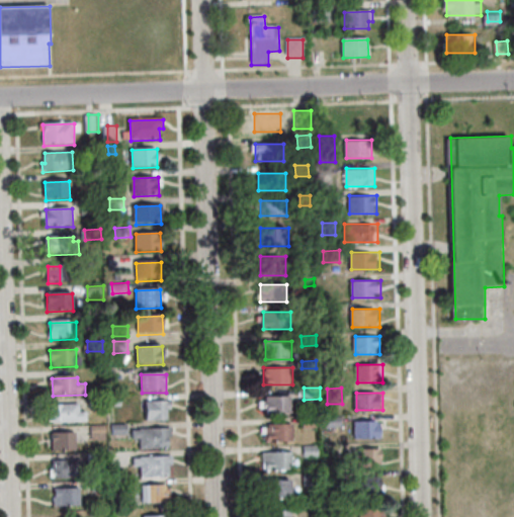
[(293,396),(263,396),(263,413),(293,413),(293,396)]
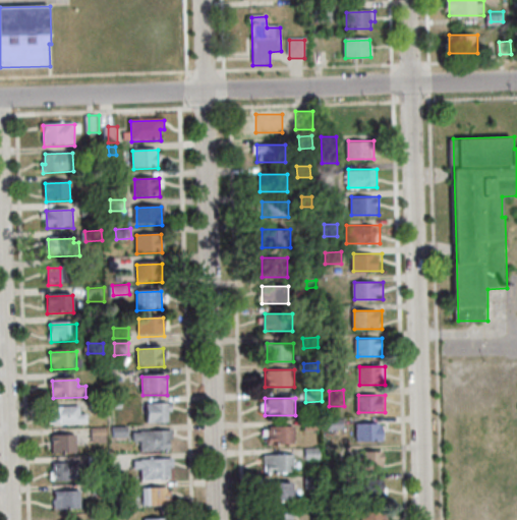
[(94,399),(94,409),(108,409),(108,399),(94,399)]
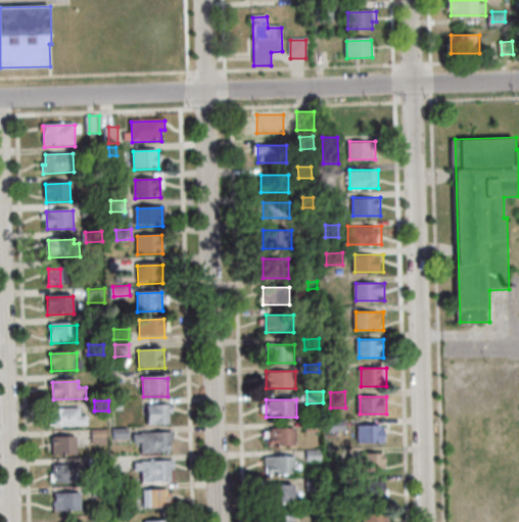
[(147,426),(173,425),(172,407),(147,408),(147,426)]
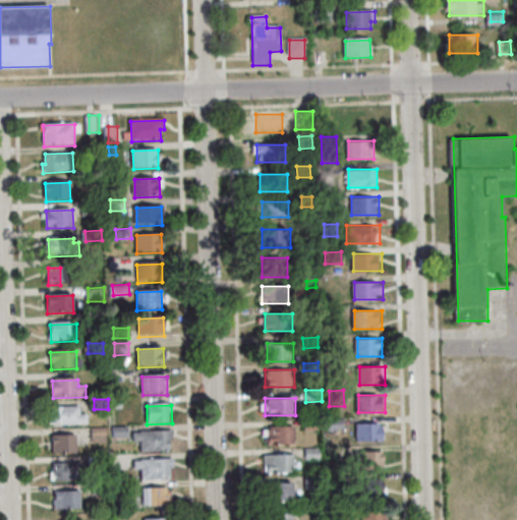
[(55,426),(88,425),(88,414),(80,415),(80,408),(54,409),(55,426)]
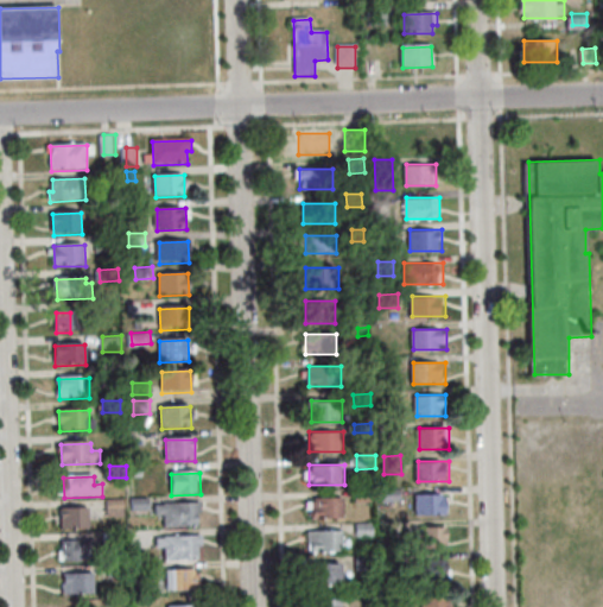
[(386,487),(386,500),(405,500),(405,487),(386,487)]
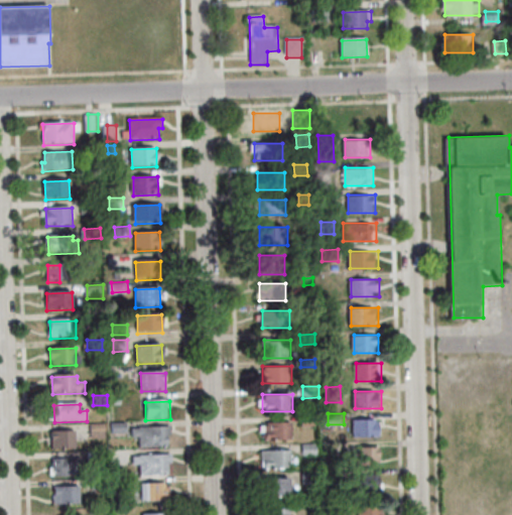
[(303,415),(304,425),(318,424),(318,414),(303,415)]
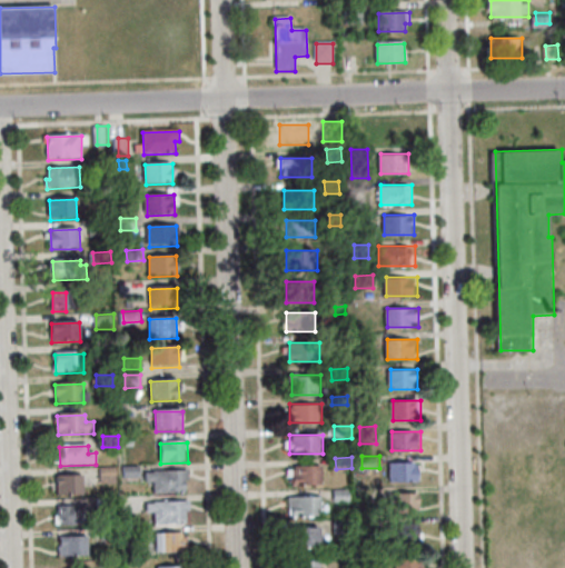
[(422,481),(422,462),(392,462),(392,481),(422,481)]
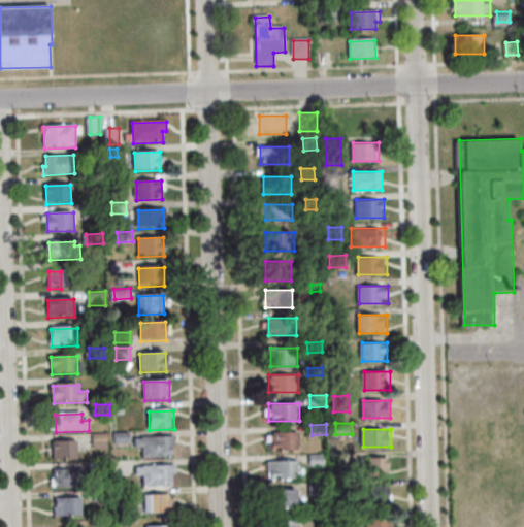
[(117,432),(117,442),(132,441),(131,431),(117,432)]
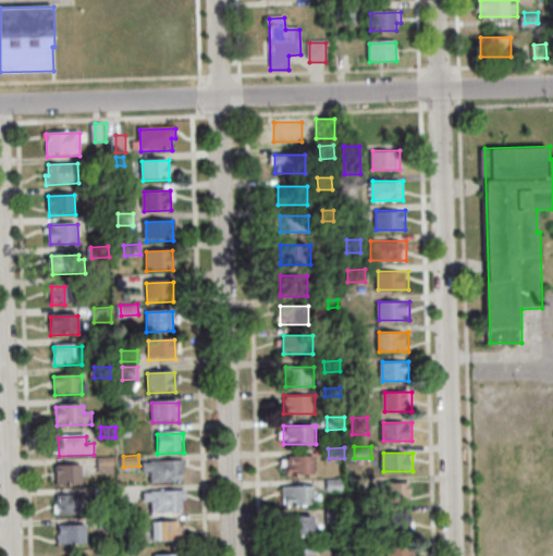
[(317,456),(286,456),(286,473),(317,473),(317,456)]
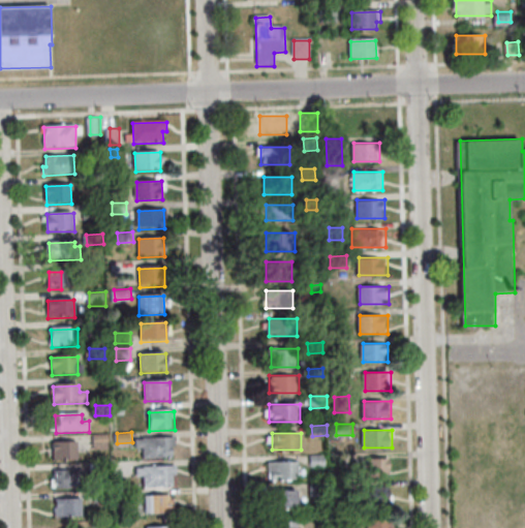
[(96,434),(96,446),(112,446),(112,434),(96,434)]
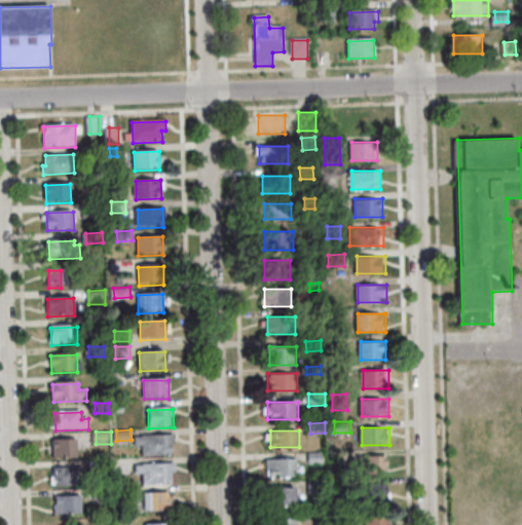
[(134,437),(174,436),(175,446),(171,446),(172,457),(142,458),(142,447),(135,448),(134,437)]
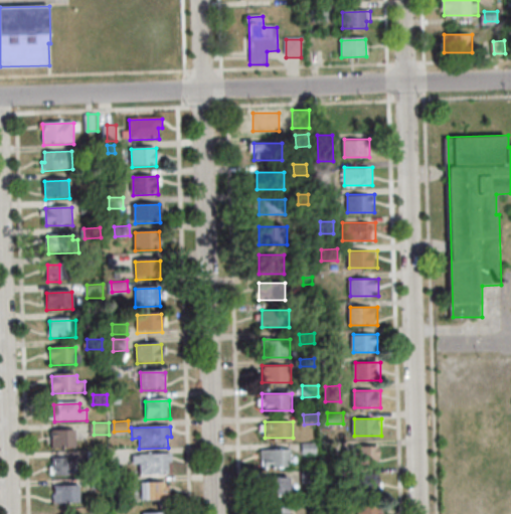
[(51,450),(77,449),(76,432),(51,433),(51,450)]
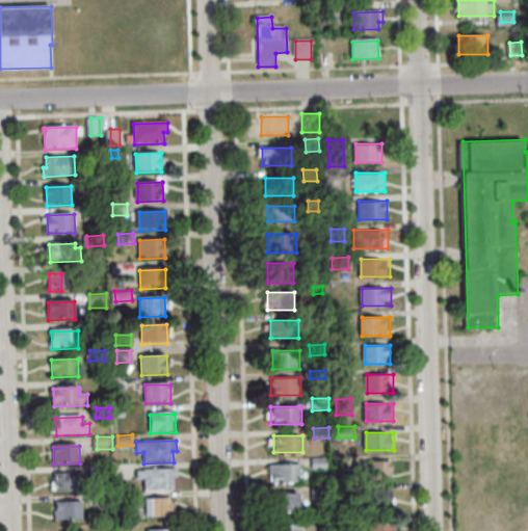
[(315,457),(315,468),(330,468),(330,457),(315,457)]
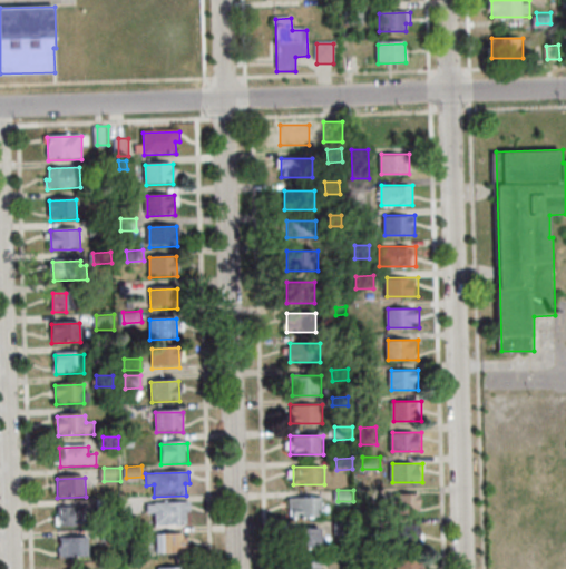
[(421,494),(397,494),(397,512),(421,512),(421,494)]
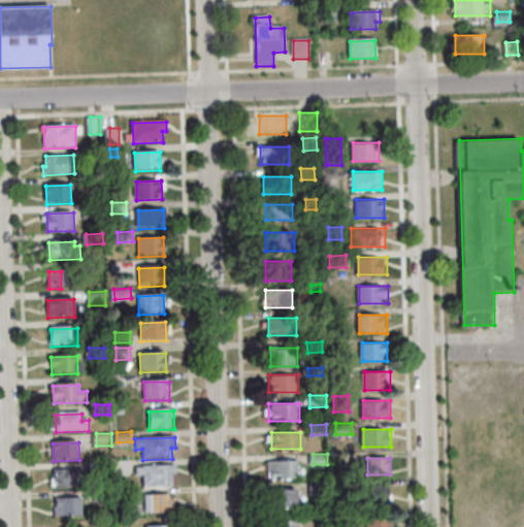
[(269,479),(300,479),(300,460),(269,460),(269,479)]
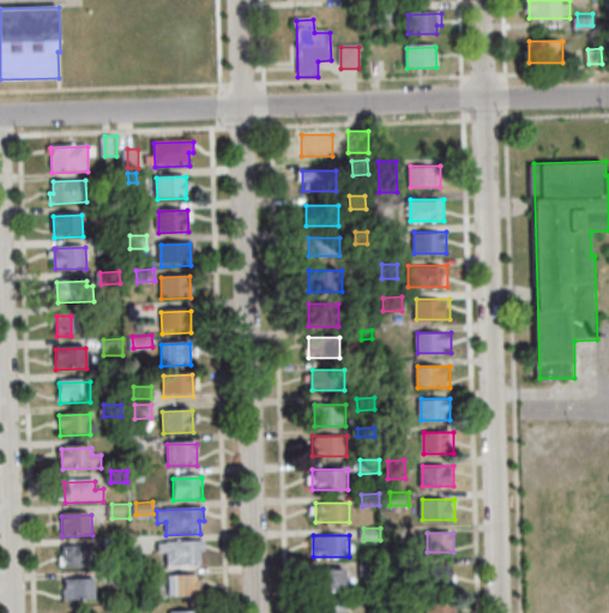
[(107,536),(107,553),(133,552),(133,536),(107,536)]
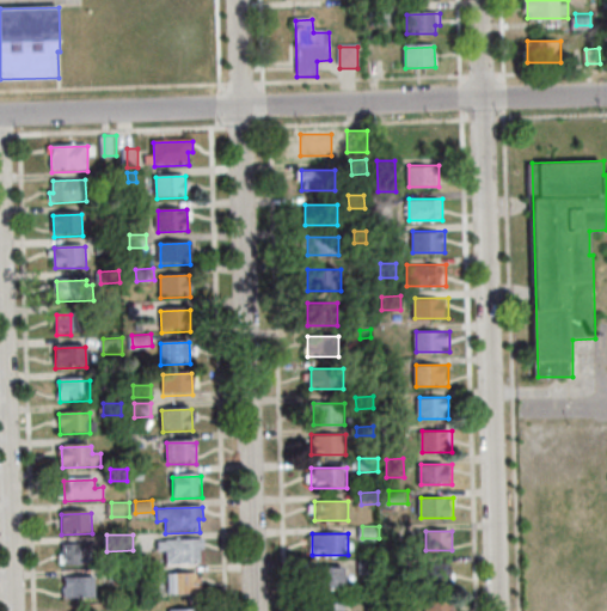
[(158,541),(204,539),(204,551),(201,551),(201,564),(166,566),(166,553),(158,554),(158,541)]
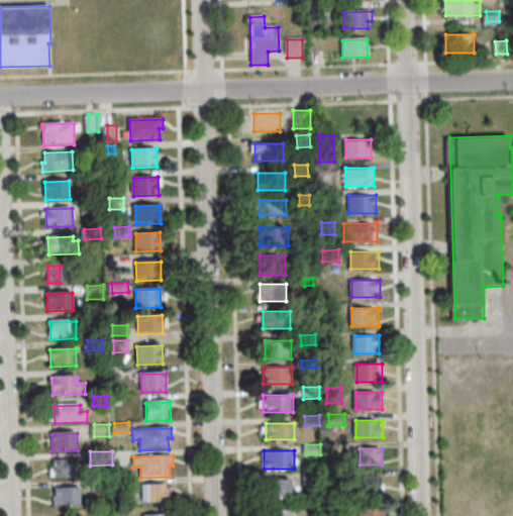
[(56,478),(81,478),(80,460),(55,460),(56,478)]
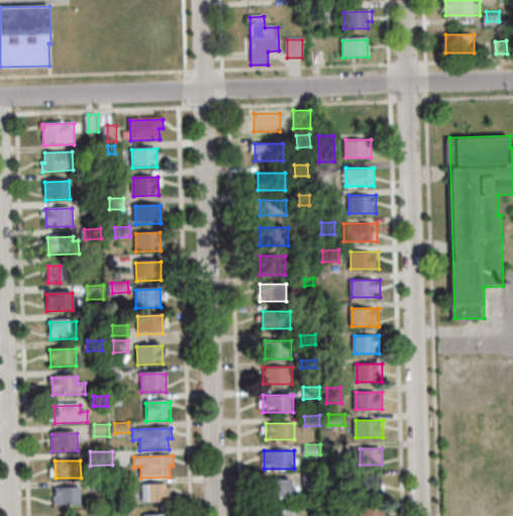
[(305,474),(306,485),(322,484),(322,473),(305,474)]
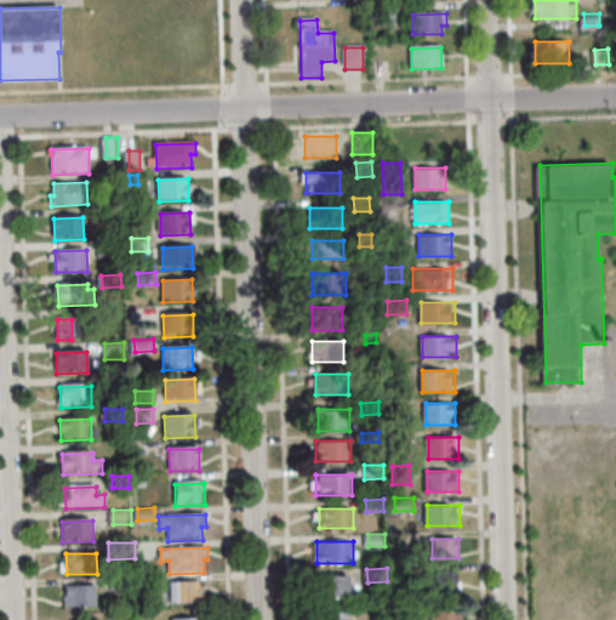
[(429,572),(429,596),(461,596),(461,572),(429,572)]
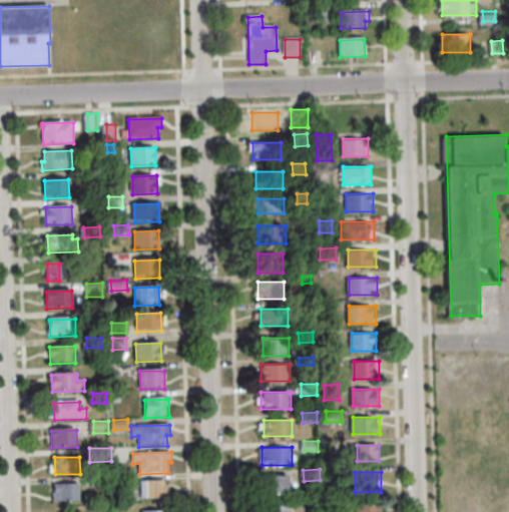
[(291,475),(269,475),(269,494),(291,494),(291,475)]
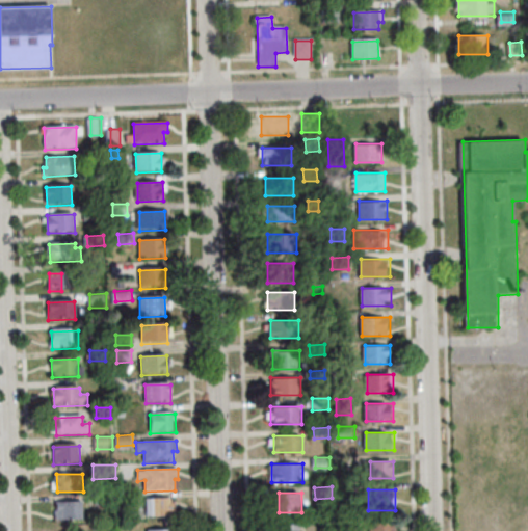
[(98,494),(98,504),(113,504),(112,494),(98,494)]
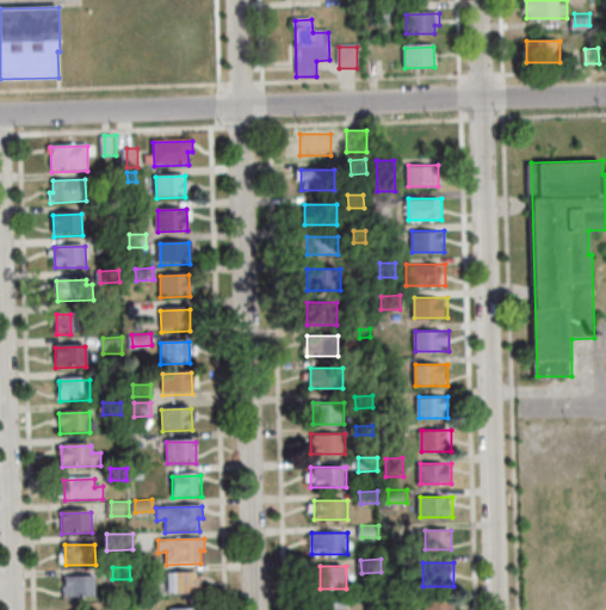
[(169,596),(199,595),(198,574),(168,575),(169,596)]
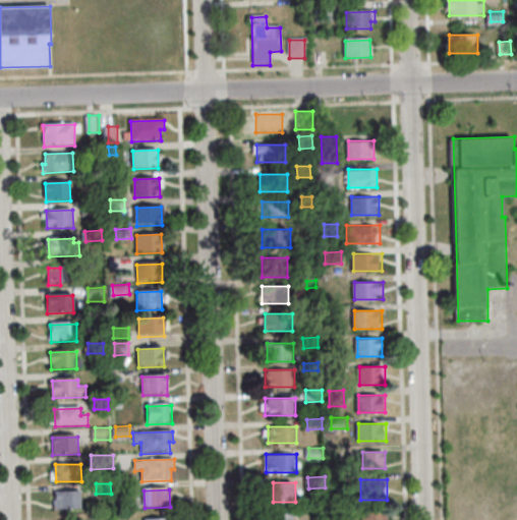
[(55,511),(80,510),(80,493),(54,494),(55,511)]
